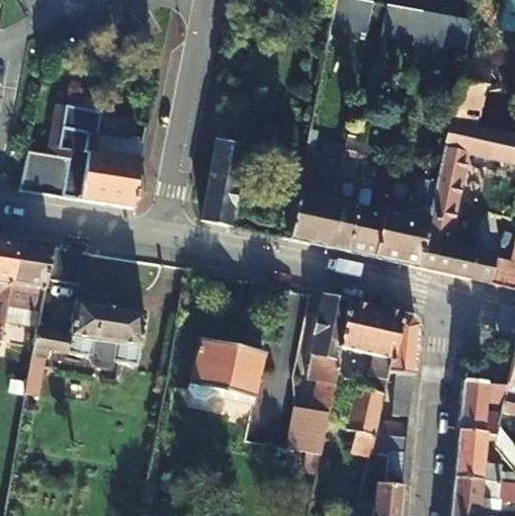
[(368,31),(374,0),(336,0),(331,24),(349,28),(368,31)]
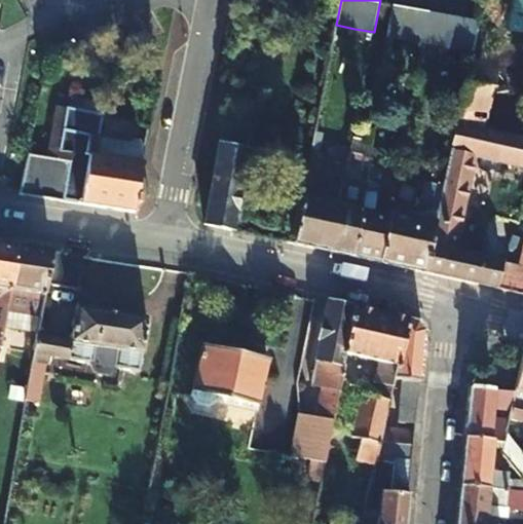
[(404,38),(424,42),(424,40),(431,10),(410,6),(395,3),(388,35),(404,38)]
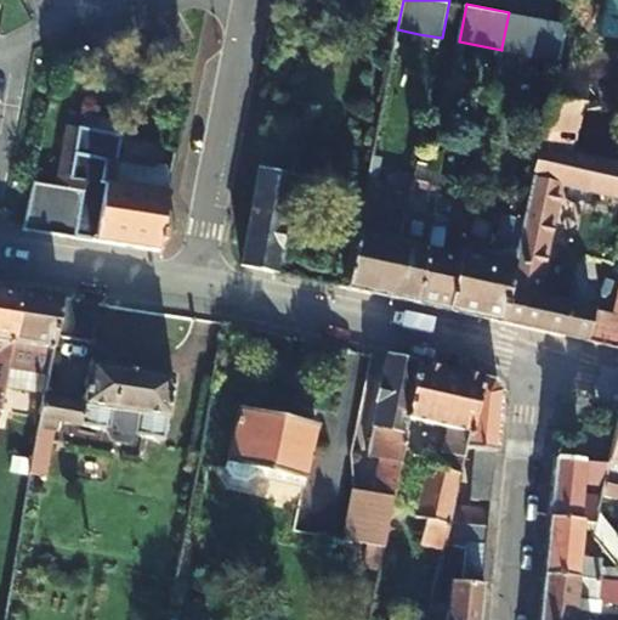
[(529,16),(509,12),(502,48),(543,56),(557,58),(565,23),(550,21),(529,16)]
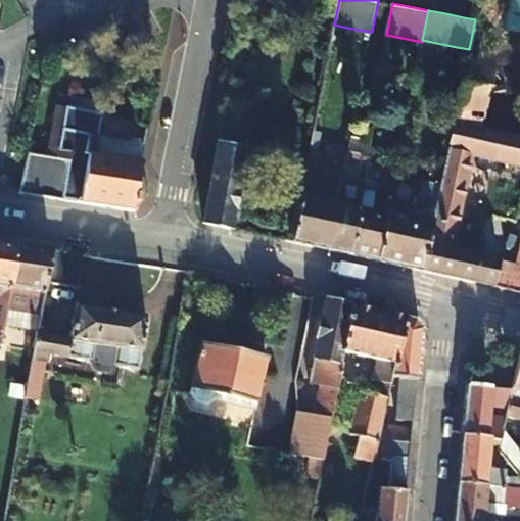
[(205,221),(237,228),(242,196),(238,195),(245,148),(244,147),(248,125),(242,125),(246,104),(244,104),(246,94),(232,91),(205,221)]
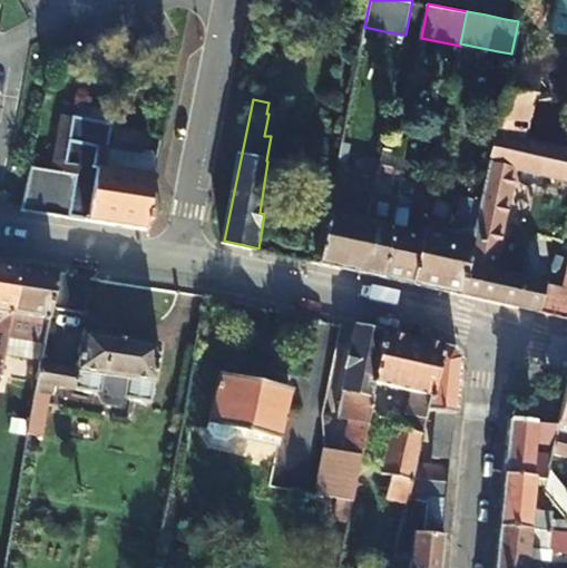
[(77,115),(106,120),(108,107),(79,103),(77,115)]
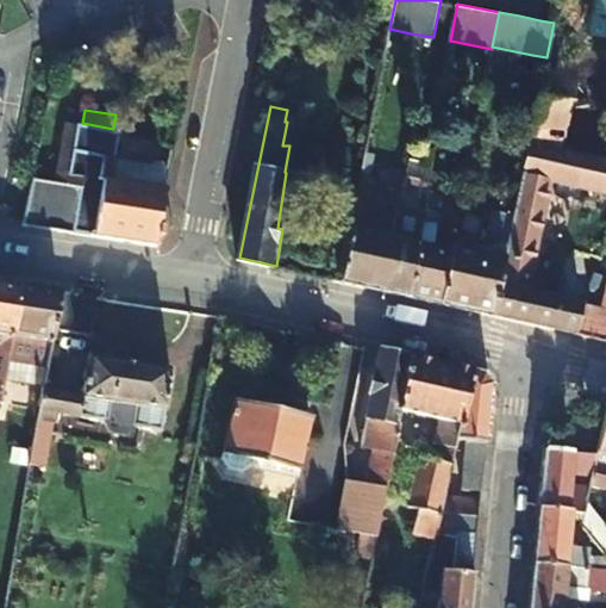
[(61,169),(74,172),(77,150),(106,154),(116,155),(120,130),(82,124),(68,122),(61,169)]
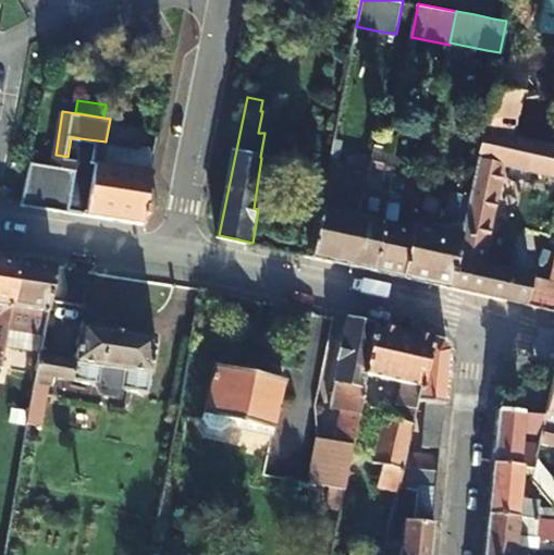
[(526,303),(531,275),(487,263),(507,167),(553,177),(553,144),(483,130),(475,174),(453,283),(452,286),(466,290),(526,303)]
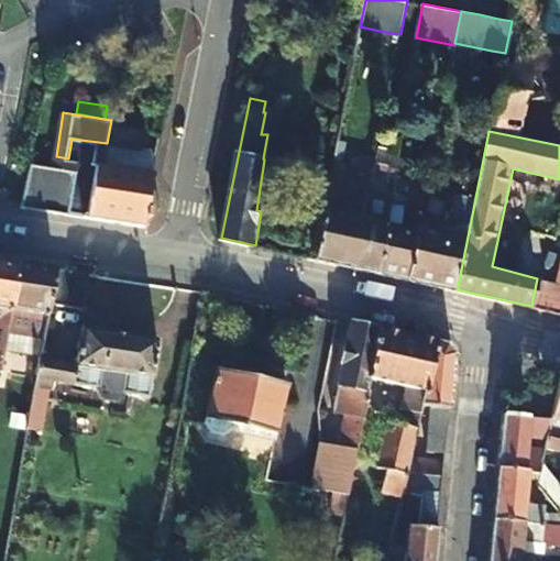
[(78,160),(69,213),(145,226),(153,172),(106,164),(109,143),(107,143),(98,142),(72,139),(68,158),(78,160)]
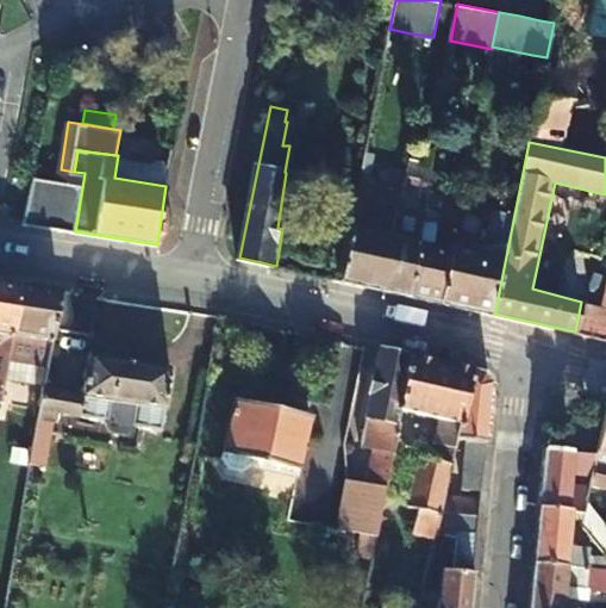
[(166,186),(169,163),(118,155),(114,178),(166,186)]
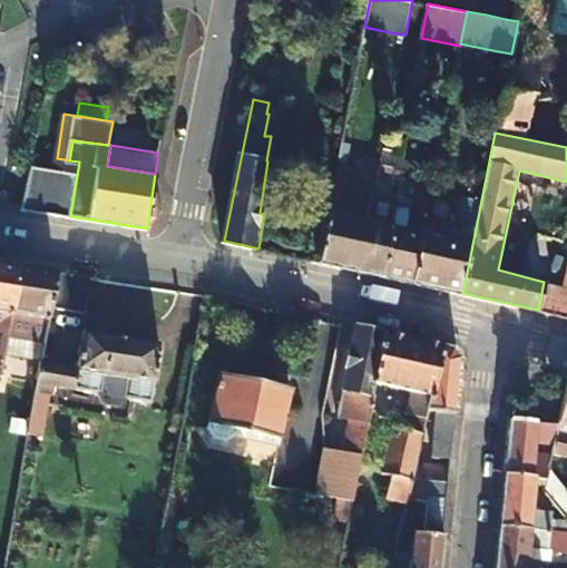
[(367,185),(373,187),(380,157),(369,155),(365,173),(369,174),(367,185)]
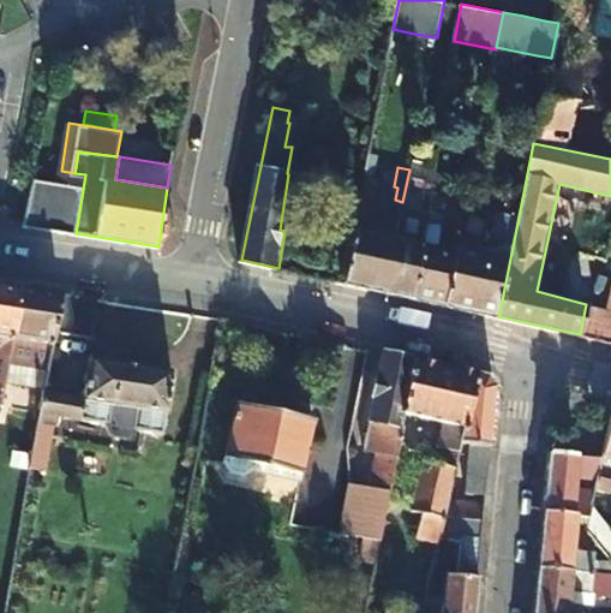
[(85,174),(75,173),(61,171),(59,182),(35,178),(24,225),(65,232),(76,233),(85,174)]
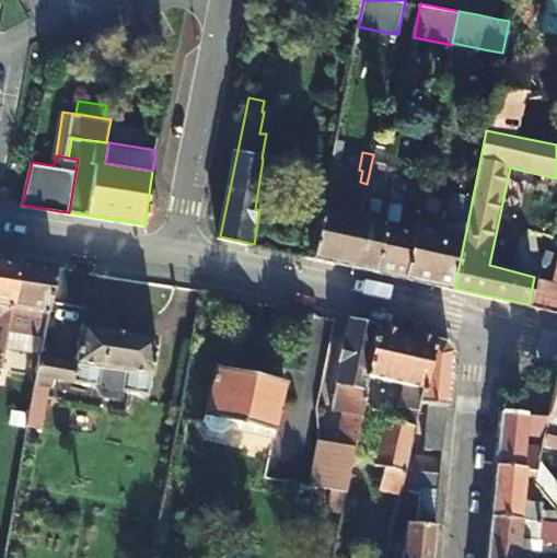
[(350,262),(360,217),(345,213),(350,189),(345,187),(350,160),(333,157),(314,254),(314,256),(350,265),(350,262)]
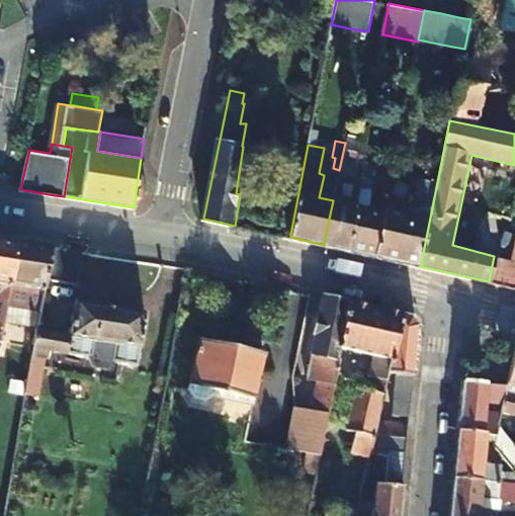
[(421,263),(441,162),(433,160),(426,190),(421,189),(418,204),(412,203),(410,211),(383,206),(374,253),(373,256),(420,266),(421,263)]
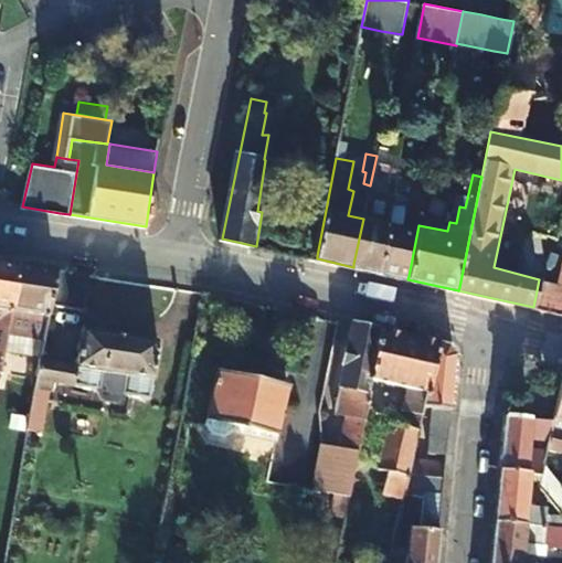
[(353,267),(379,273),(380,269),(394,199),(399,180),(388,178),(382,201),(368,199),(363,219),(353,264),(353,267)]
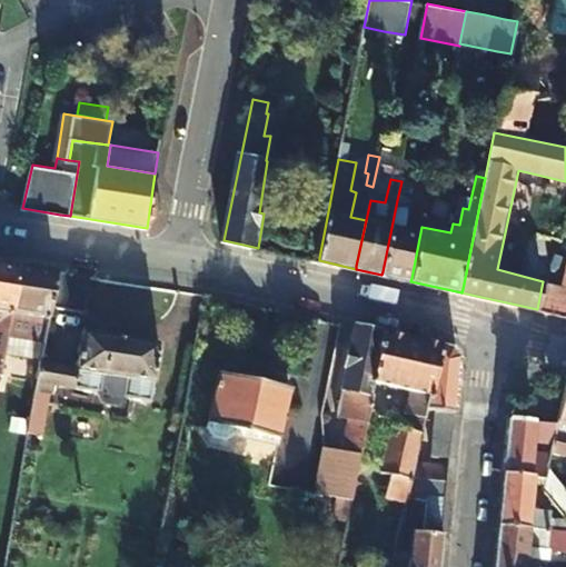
[(401,181),(397,200),(409,204),(414,185),(401,181)]
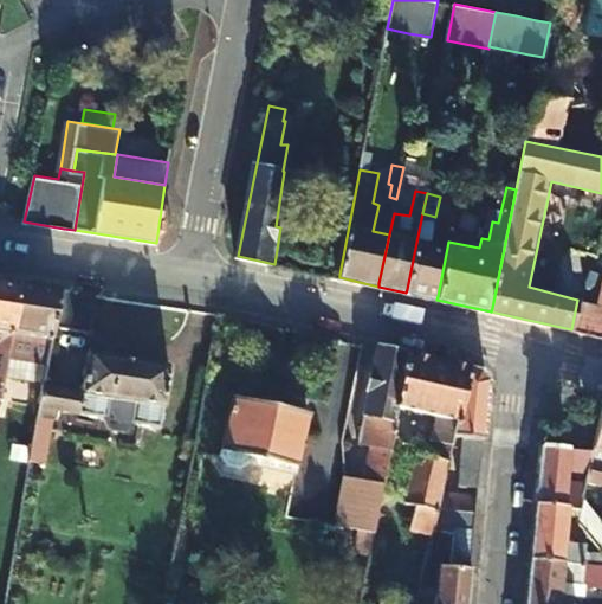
[(448,242),(458,200),(440,197),(435,217),(422,213),(407,289),(406,293),(437,300),(438,296),(448,242)]
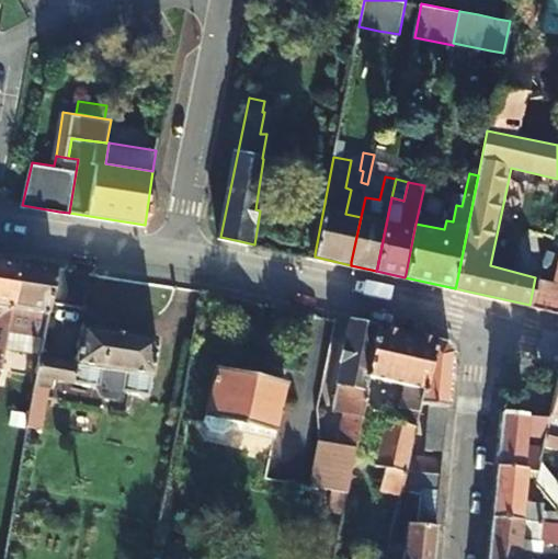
[(21,263),(22,260),(0,255),(0,328),(10,330),(11,328),(21,263)]
